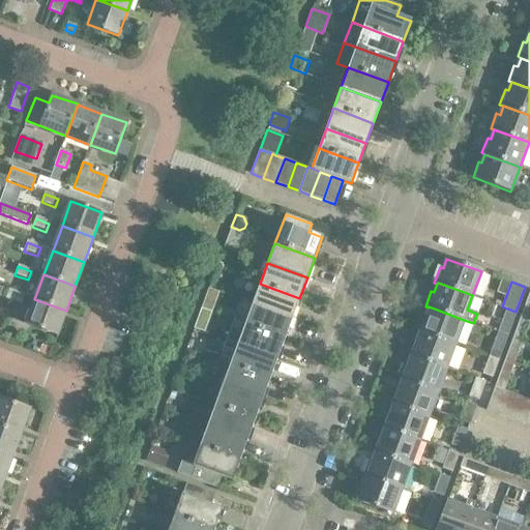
[(253,303),(292,318),(299,298),(260,284),(253,303)]
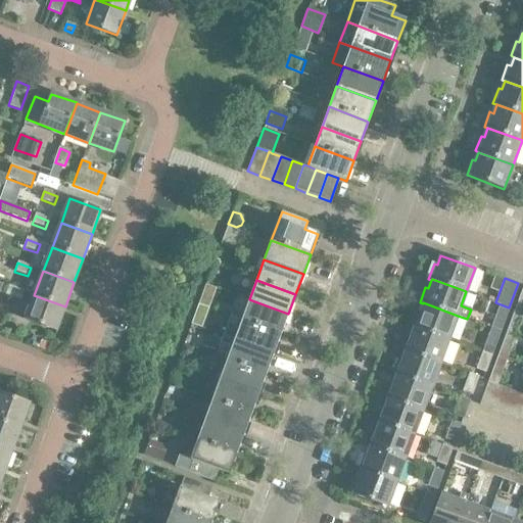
[(205,284),(199,301),(207,304),(214,287),(205,284)]
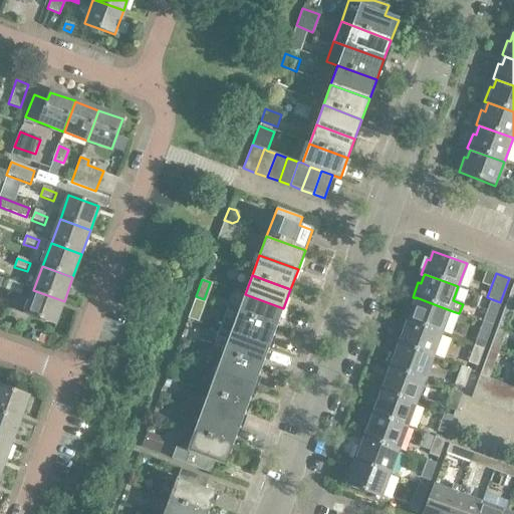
[(9,281),(6,290),(19,294),(22,286),(9,281)]
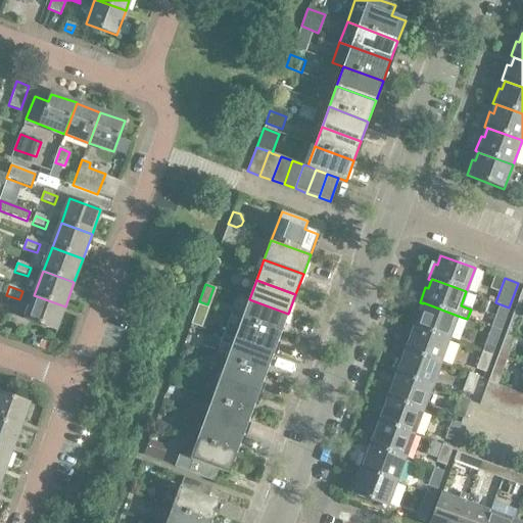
[(34,295),(26,320),(56,331),(65,306),(34,295)]
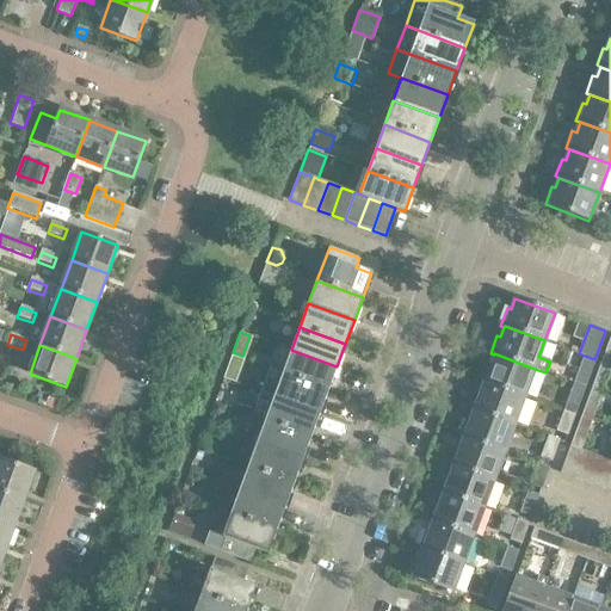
[(282,374),(328,390),(337,366),(291,350),(282,374)]
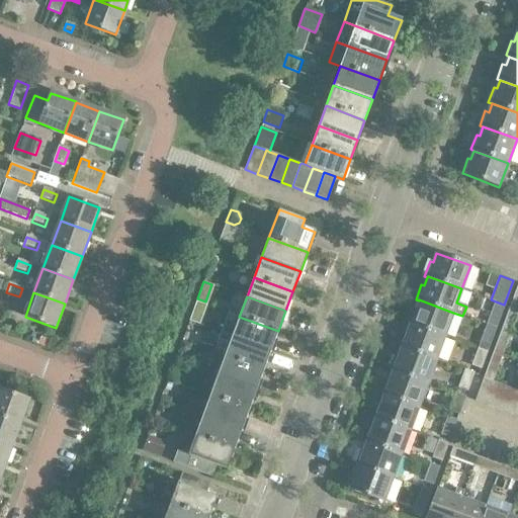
[(412,308),(407,323),(410,324),(444,336),(453,313),(419,299),(419,300),(416,309),(412,308)]
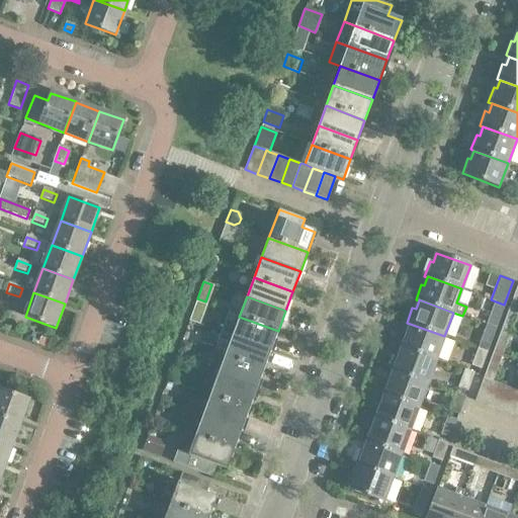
[(498,322),(504,305),(496,301),(489,319),(498,322)]
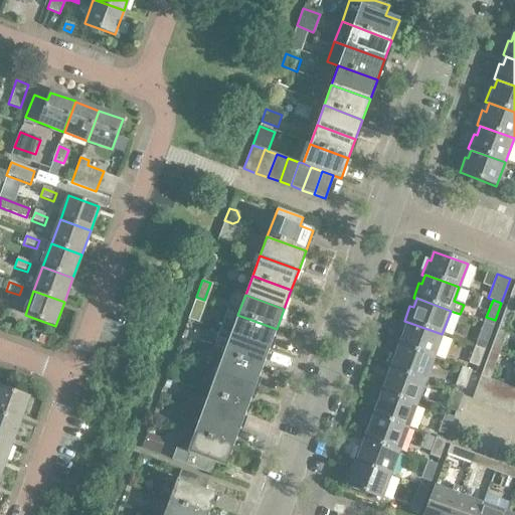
[(192,309),(189,319),(196,321),(197,322),(200,312),(192,309)]
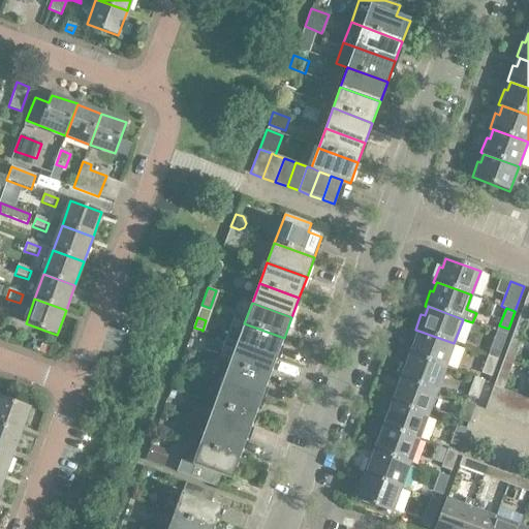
[(518,319),(511,337),(521,341),(527,322),(518,319)]
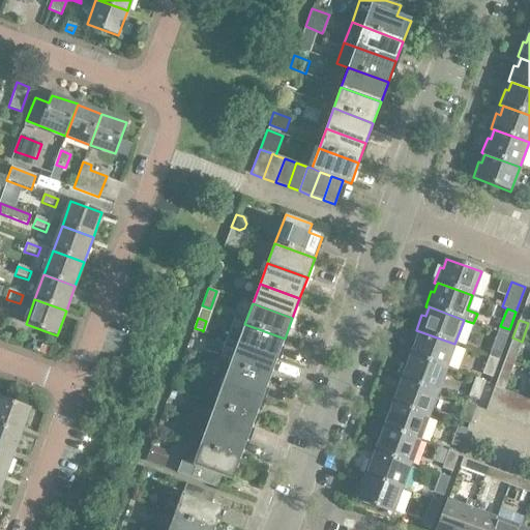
[(237,344),(277,358),(285,339),(244,324),(237,344)]
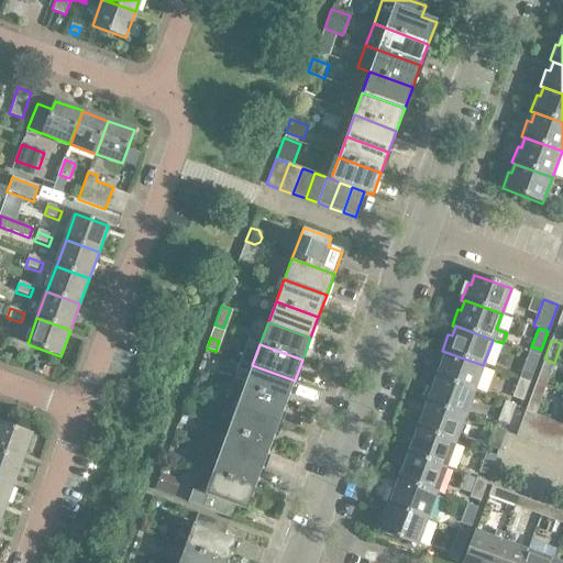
[(207,349),(202,361),(209,363),(214,360),(218,352),(216,352),(214,351),(207,349)]
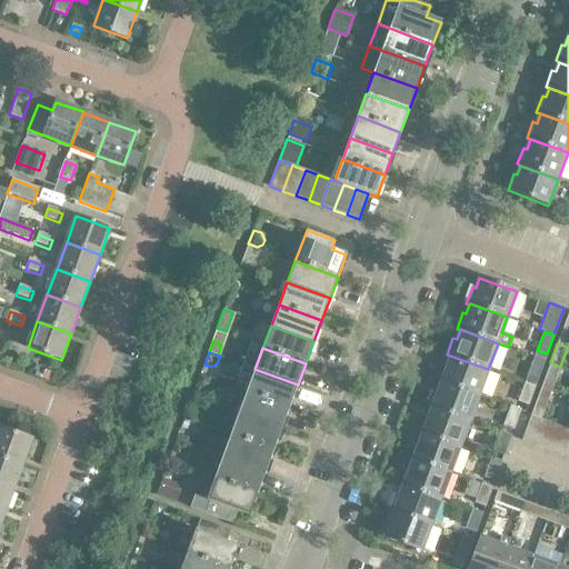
[(443,363),(437,380),(441,381),(441,380),(479,395),(488,369),(450,356),(447,366),(443,363)]
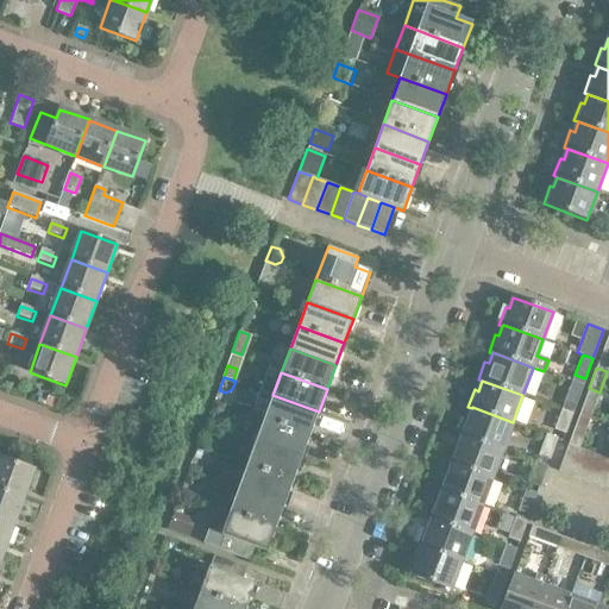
[(565,402),(575,406),(582,385),(572,382),(565,402)]
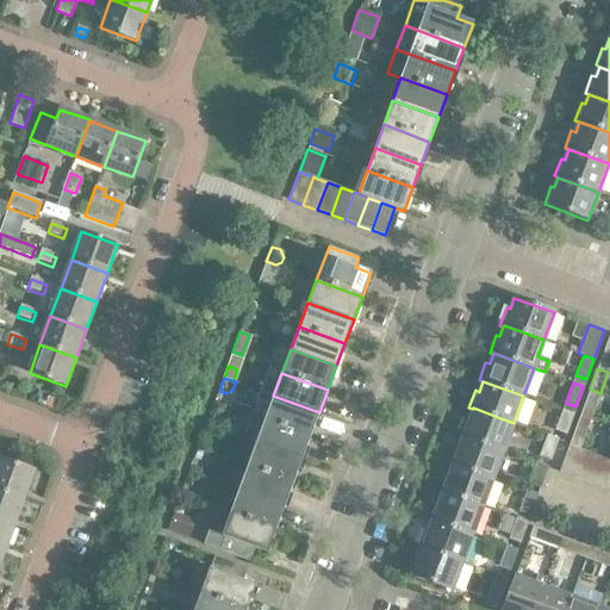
[(265,419),(311,436),(319,412),(273,396),(265,419)]
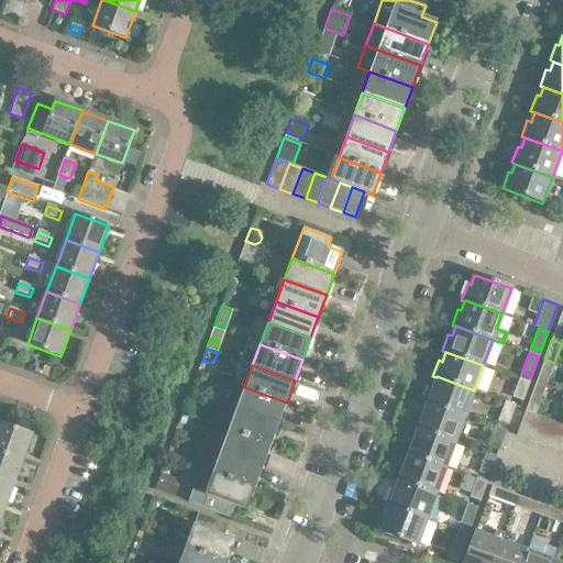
[(542,365),(534,385),(544,388),(551,370),(542,365)]
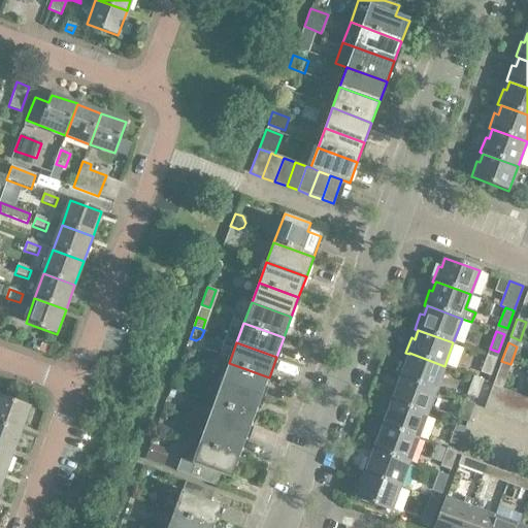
[(185,348),(182,358),(187,360),(193,357),(195,352),(185,348)]
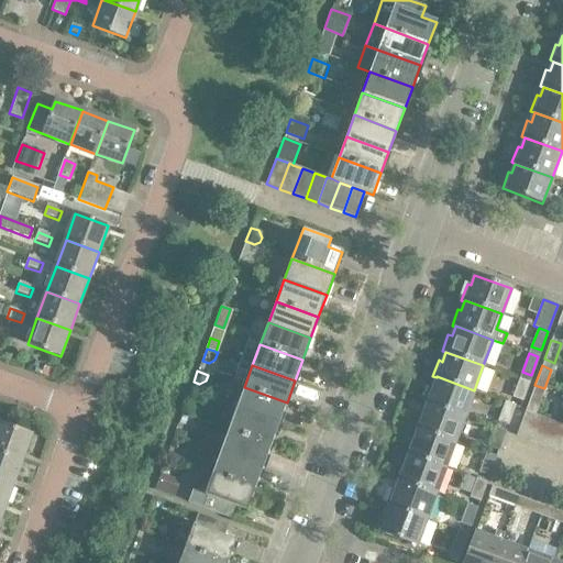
[(429,386),(423,403),(427,404),(428,403),(464,416),(474,390),(437,376),(437,377),(433,387),(429,386)]
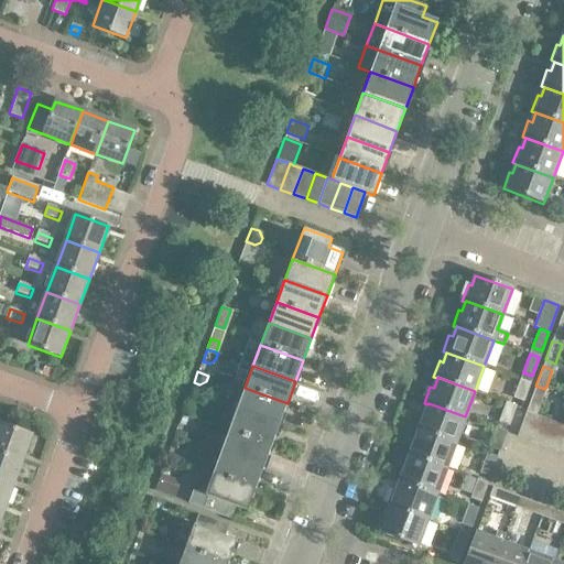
[(513,399),(522,402),(530,383),(520,379),(513,399)]
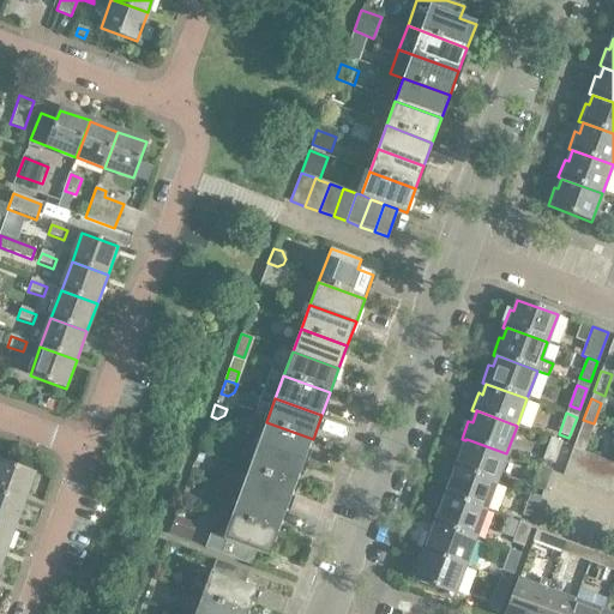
[(258,446),(304,463),(313,439),(266,422),(258,446)]
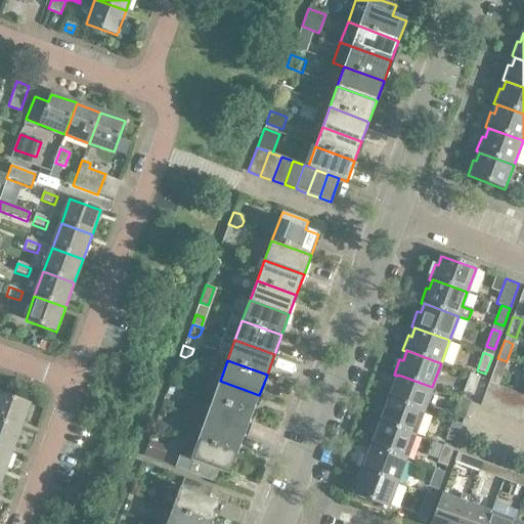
[(495,364),(488,383),(497,386),(505,367),(495,364)]
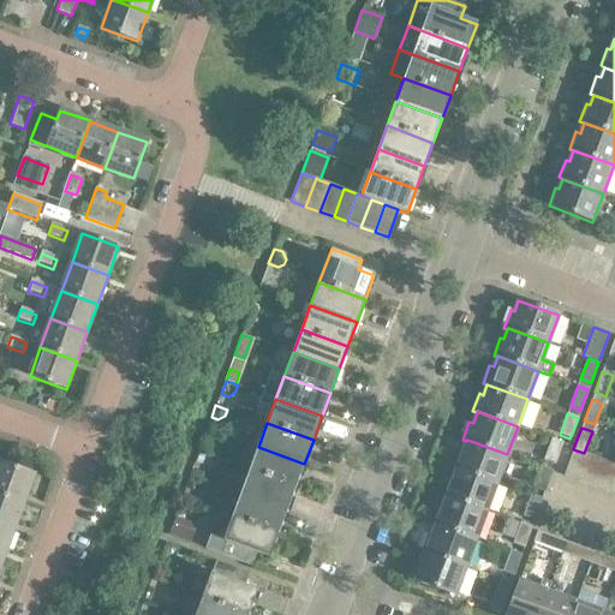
[(459,449),(452,467),(457,469),(457,467),(496,483),(507,454),(467,440),(466,441),(463,451),(459,449)]
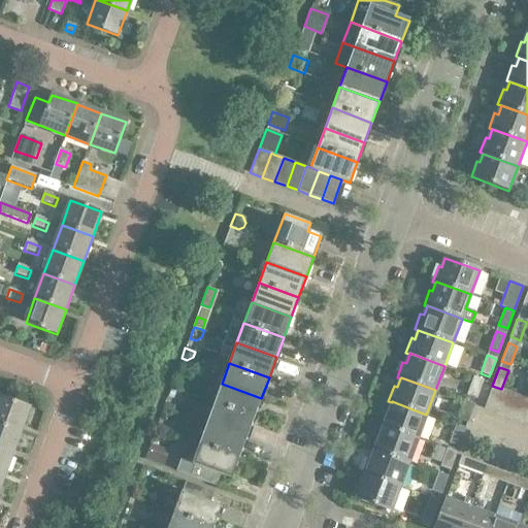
[(467,395),(475,398),(483,381),(473,377),(467,395)]
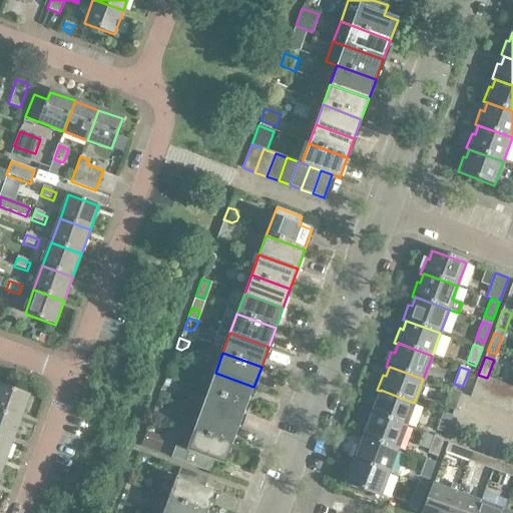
[(208,392),(246,406),(253,387),(215,373),(208,392)]
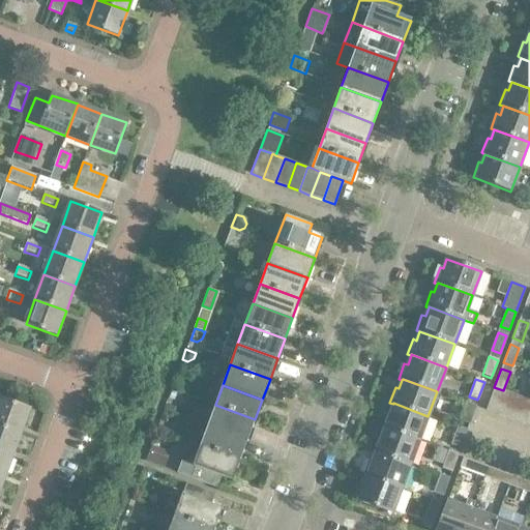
[(494,387),(486,410),(497,414),(506,391),(503,390),(494,387)]
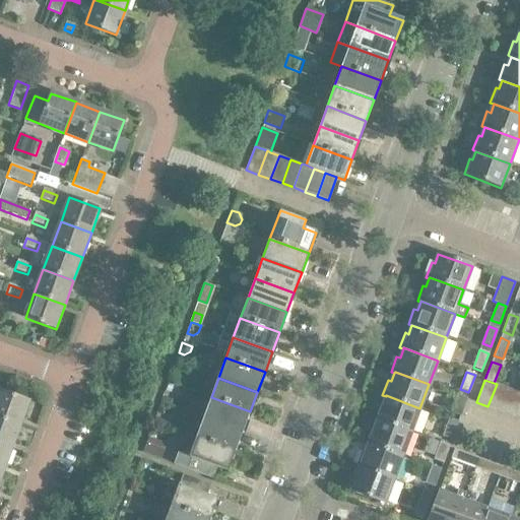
[(169,383),(166,391),(173,393),(175,386),(169,383)]
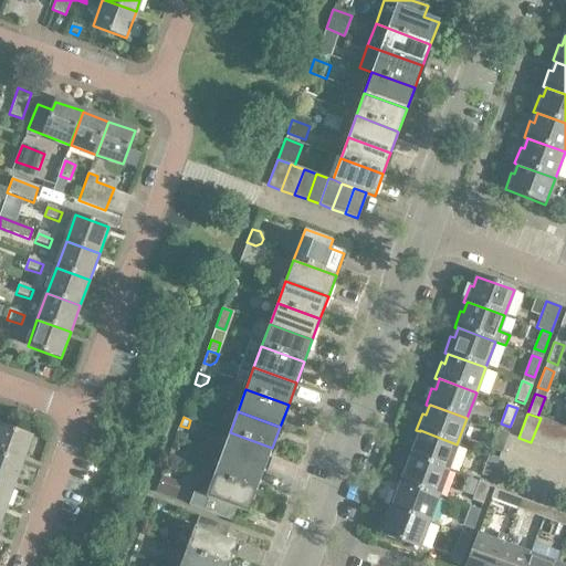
[(543,447),(553,422),(541,418),(531,442),(543,447)]
